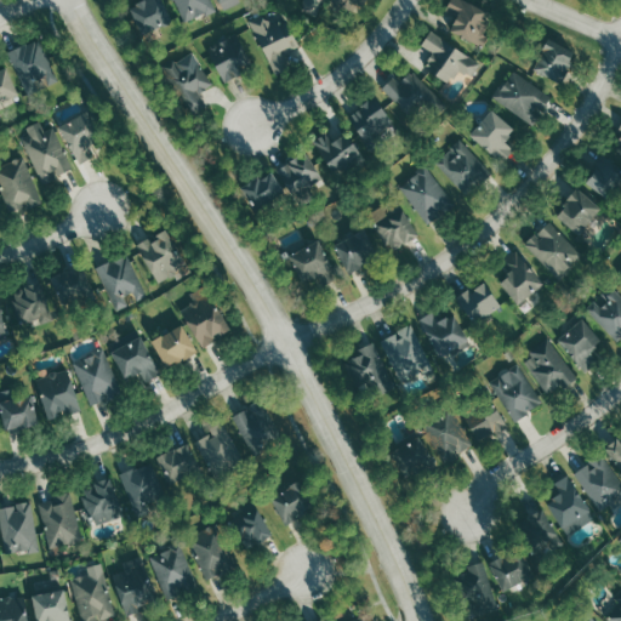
[(140,34),(171,22),(161,0),(131,0),(135,7),(131,9),(140,34)]
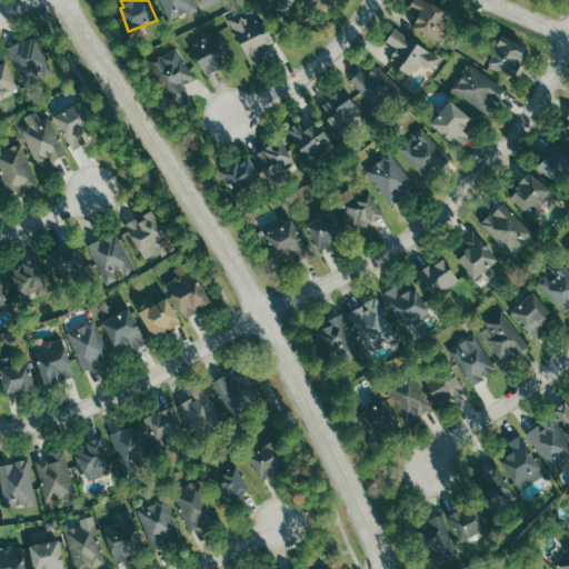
[(159,0),(169,21),(198,8),(193,0),(159,0)]
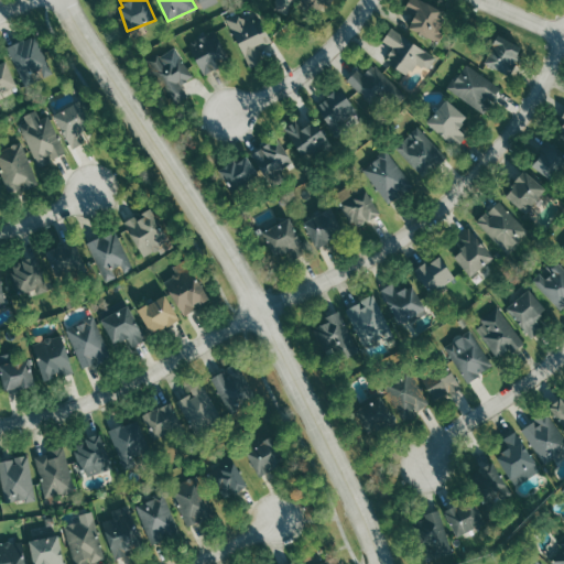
[(218,2),(217,0),(197,0),(201,9),(218,2)]
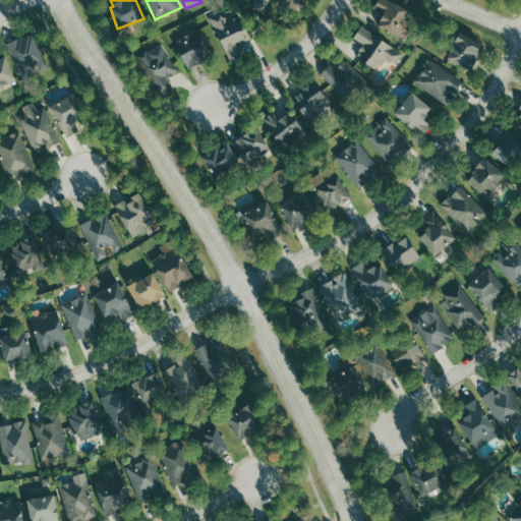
[(271,0),(255,0),(252,7),(267,12),(271,0)]
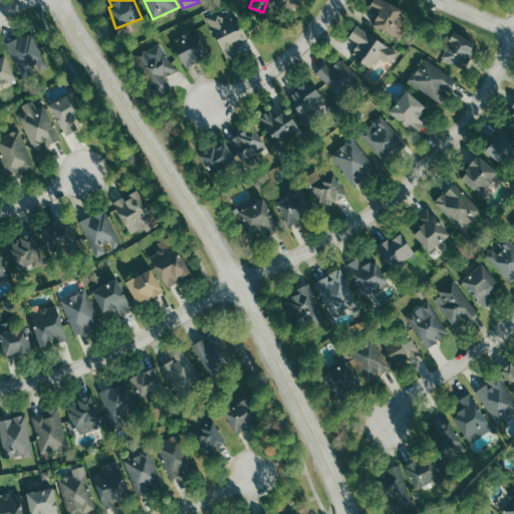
[(273,0),(273,2),(299,11),(302,0),(273,0)]
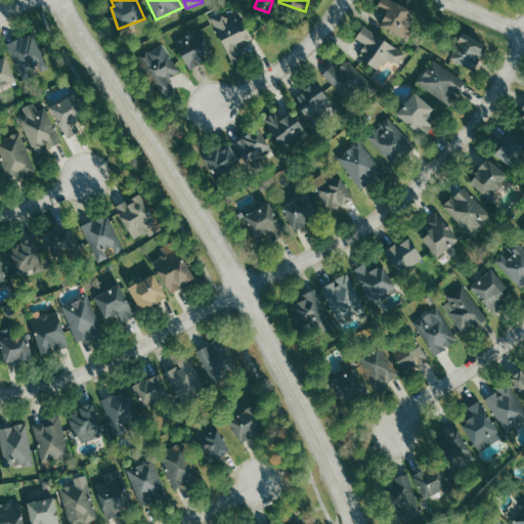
[(388,0),(380,0),(376,8),(386,13),(379,26),(407,40),(412,31),(407,29),(415,12),(388,0)]
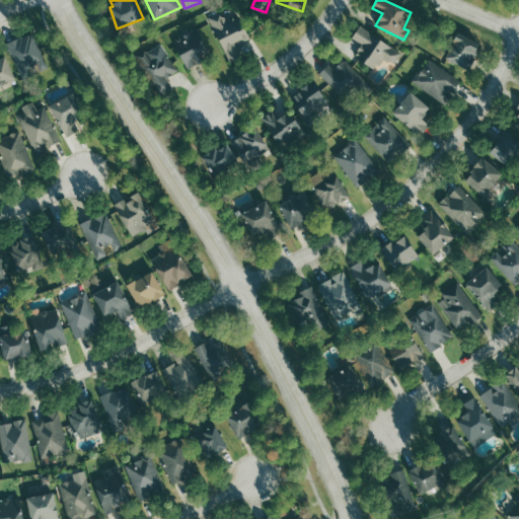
[(209,18),(229,63),(242,57),(237,45),(249,40),(238,16),(225,22),(221,12),(209,18)]
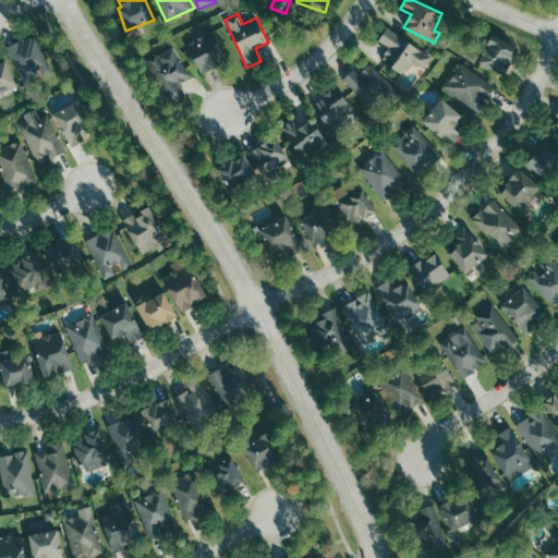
[(405,73),(412,62),(425,70),(433,56),(386,28),(378,40),(389,47),(381,59),(405,73)]
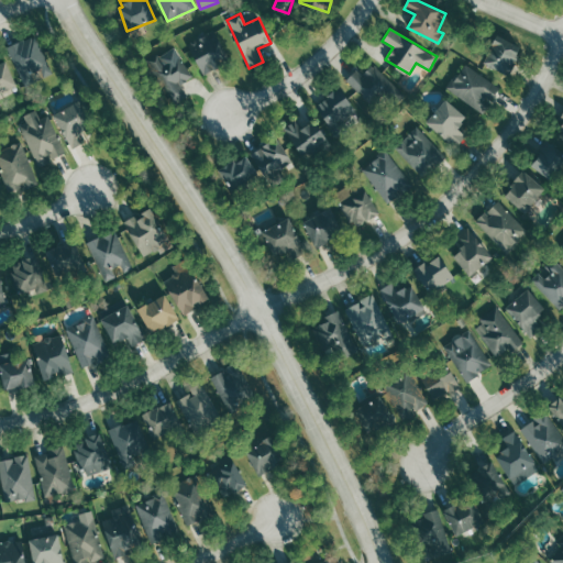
[(200,73),(228,62),(216,31),(197,37),(200,46),(191,51),(200,73)]
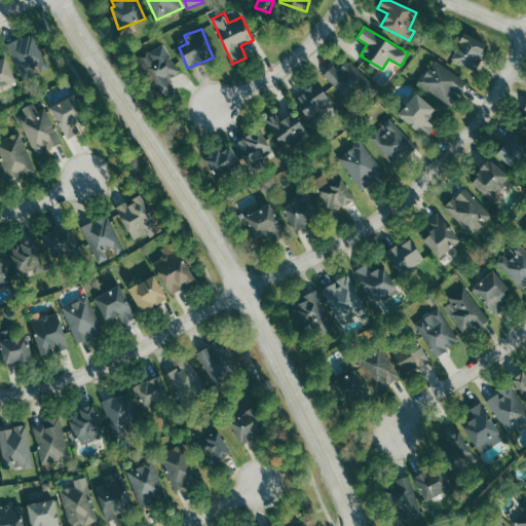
[(49,69),(33,32),(8,43),(19,67),(31,62),(36,75),(49,69)]
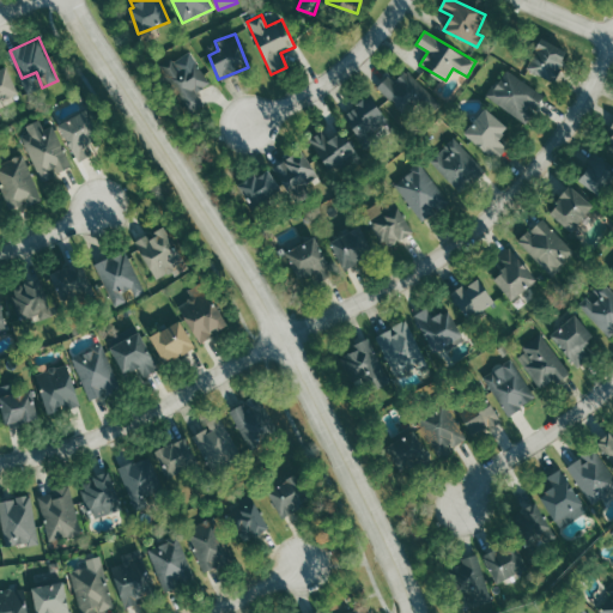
[(527,71),(556,82),(566,49),(538,38),(527,71)]
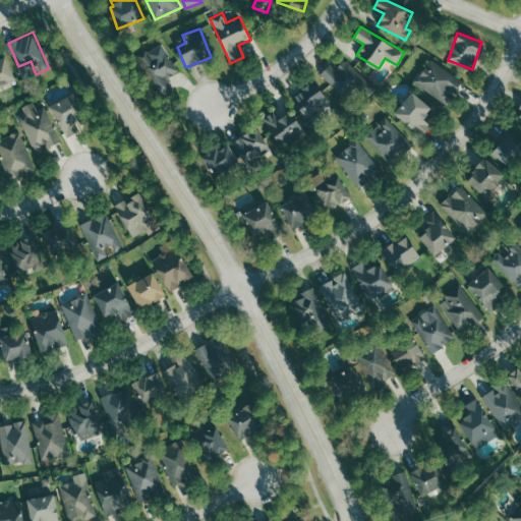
[(167,78),(180,70),(160,42),(136,59),(163,96),(174,88),(167,78)]
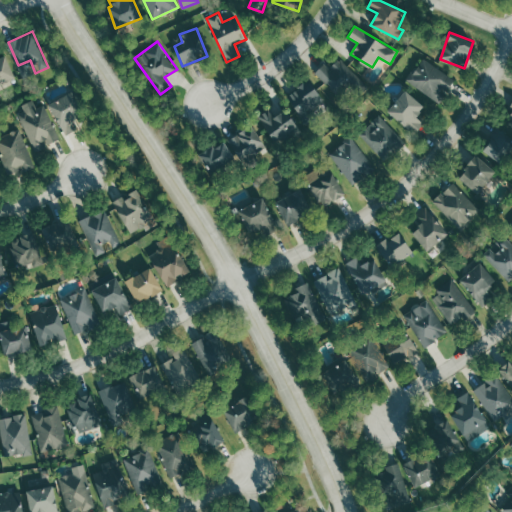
[(6,55),(0,56),(0,84),(14,79),(6,55)]
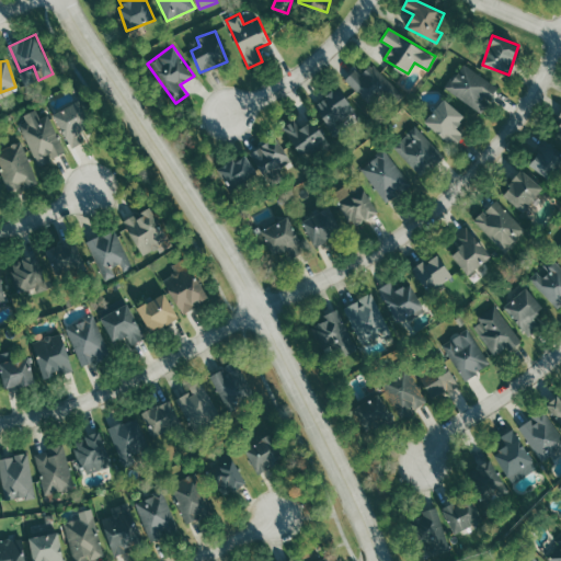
[(345,79),(374,105),(384,94),(392,103),(402,92),(373,64),(362,75),(355,69),(345,79)]
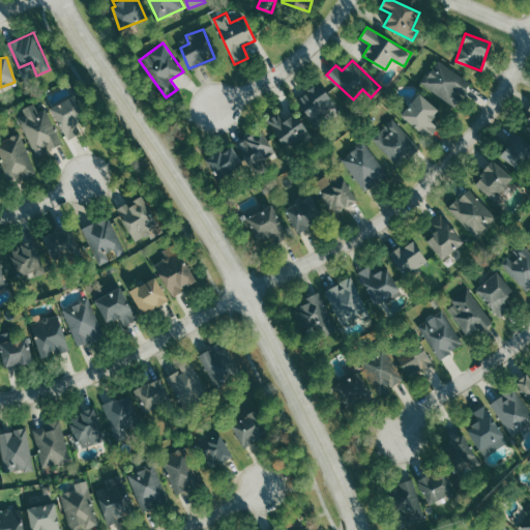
[(471,82),(437,60),(421,85),(455,107),(471,82)]
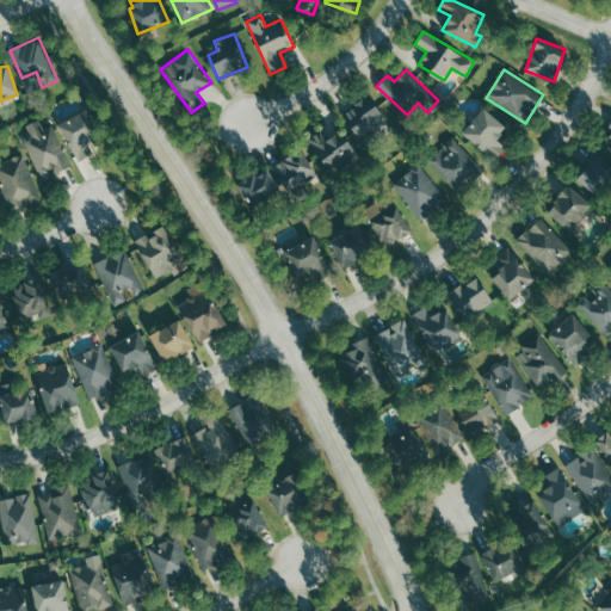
[(388,124),(371,94),(341,112),(359,141),(388,124)]
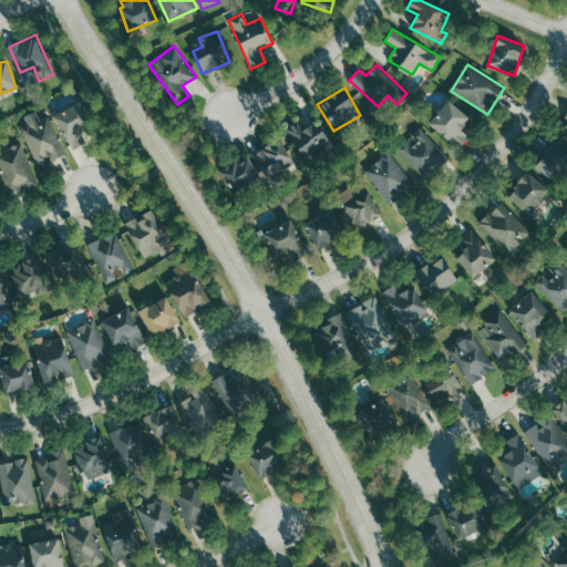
[(470,136),(461,129),(470,119),(450,100),(429,123),(449,141),(453,136),(463,144),(470,136)]
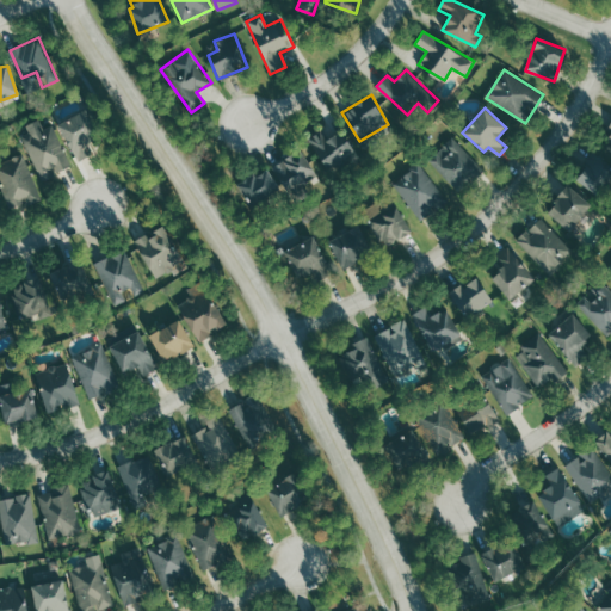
[(78,161),(94,152),(86,137),(93,133),(80,111),(57,124),(78,161)]
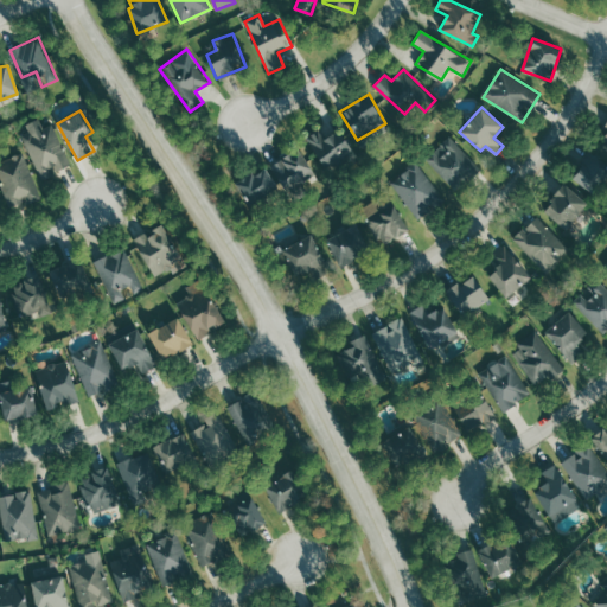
[(53,125),(44,128),(39,119),(26,125),(29,132),(21,135),(40,176),(56,168),(57,171),(71,165),(53,125)]
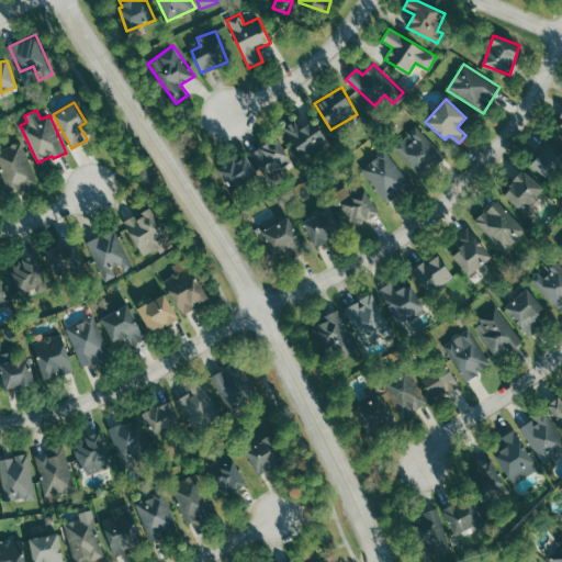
[(311,120),(304,127),(295,117),(281,131),(308,160),(329,141),(311,120)]
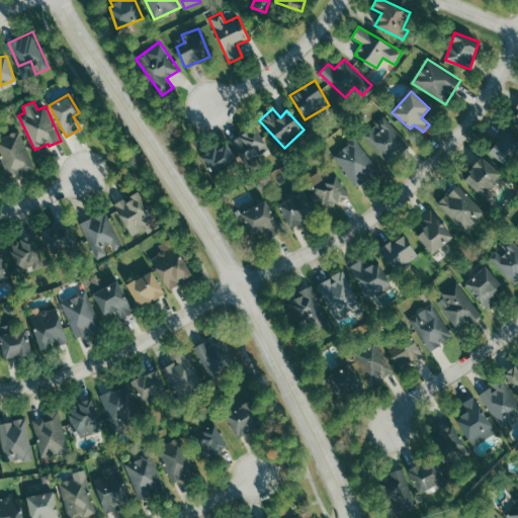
[(364,133),(386,162),(409,146),(386,115),(364,133)]
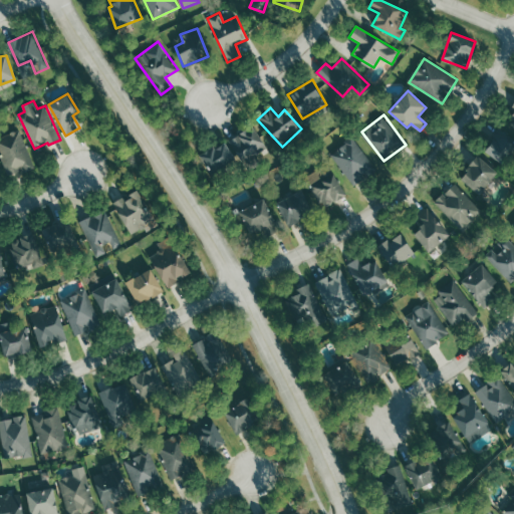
[(242,163),(266,147),(252,124),(229,141),(242,163)]
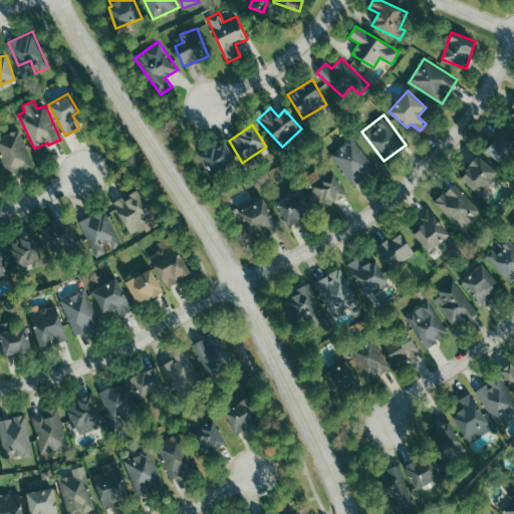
[(513,135),(504,125),(483,150),(503,166),(513,153),(513,135)]
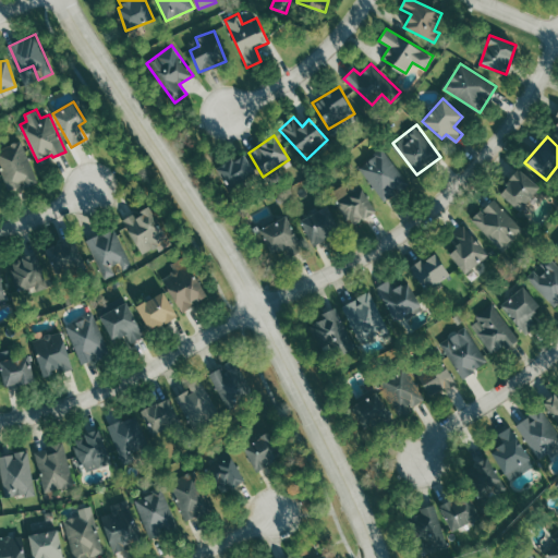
[(37,182),(22,141),(0,148),(0,168),(9,193),(37,182)]
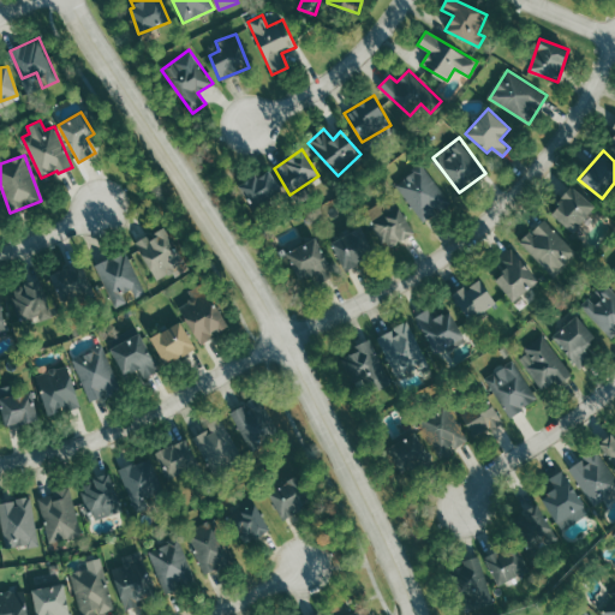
[(451,203),(424,163),(395,183),(423,222),(451,203)]
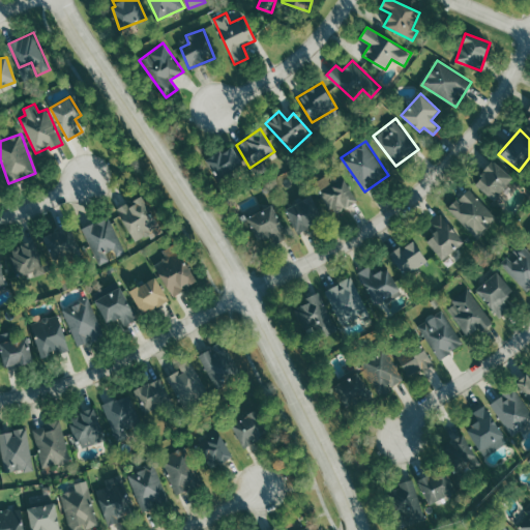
[(241,166),(231,145),(206,158),(216,178),(241,166)]
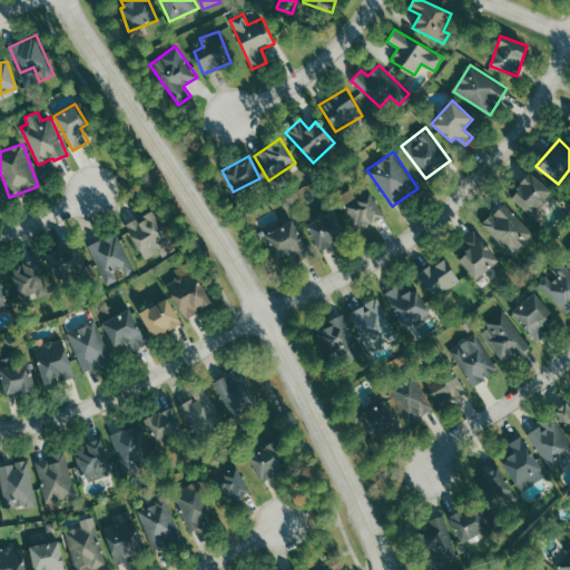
[(533,216),(552,190),(529,173),(510,198),(533,216)]
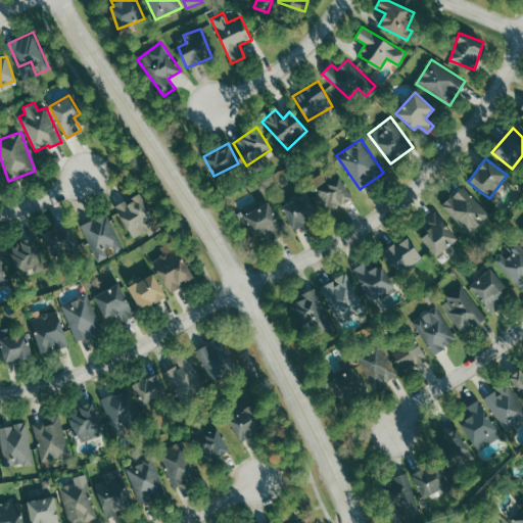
[(352,197),(334,168),(311,183),(329,211),(352,197)]
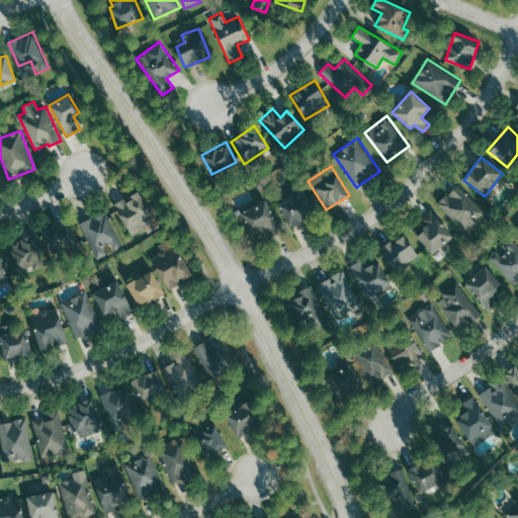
[(486,212),(459,184),(439,202),(465,232),(486,212)]
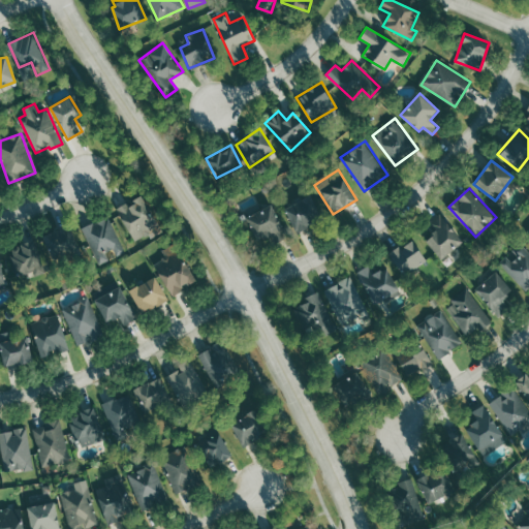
[(297,232),(322,218),(309,195),(284,210),(297,232)]
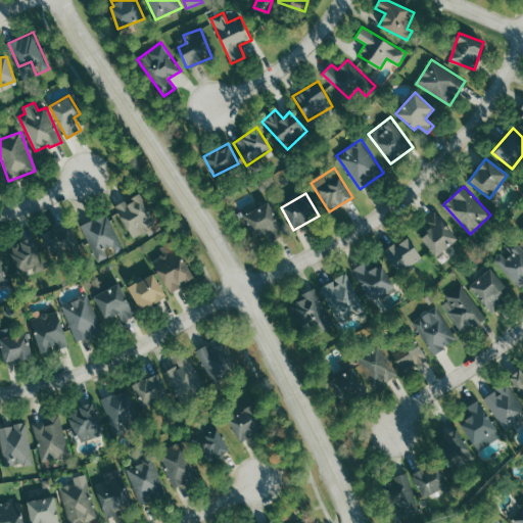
[(117,202),(128,238),(152,232),(142,196),(117,202)]
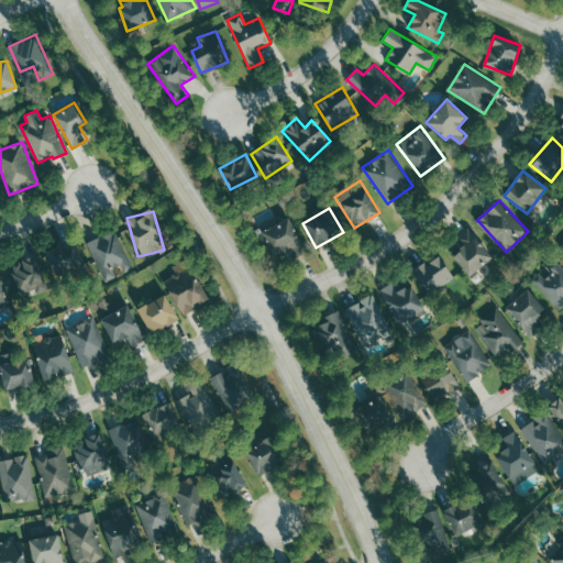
[(271,257),(289,251),(293,258),(305,254),(291,219),(261,231),(271,257)]
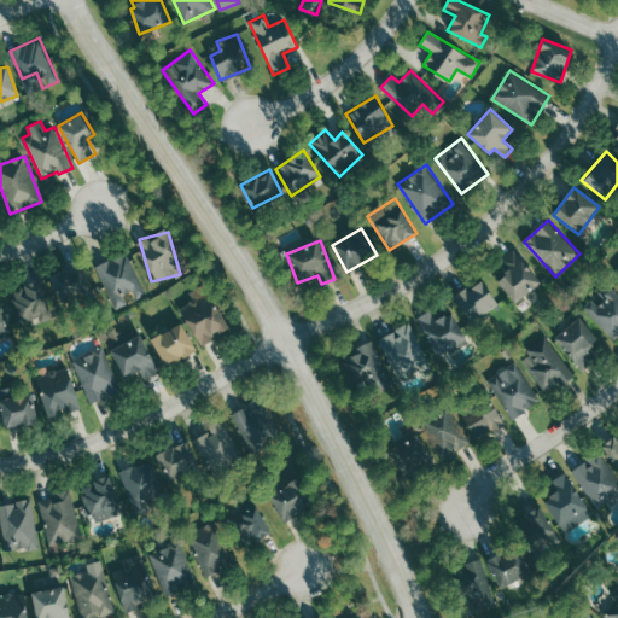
[(501,261),(508,269),(495,280),(516,304),(541,281),(514,250),(501,261)]
